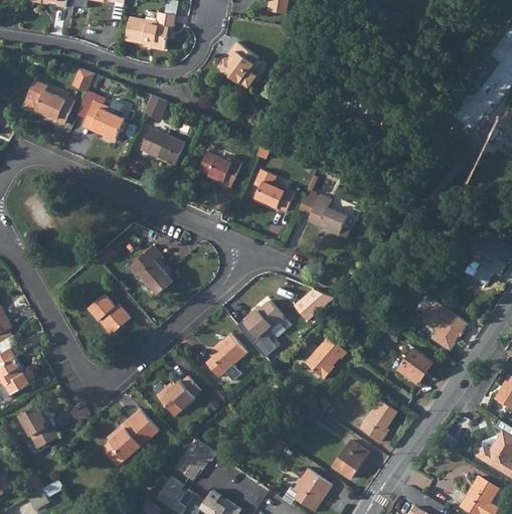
[(166,0),(164,13),(174,15),(176,1),(173,0),(166,0)]
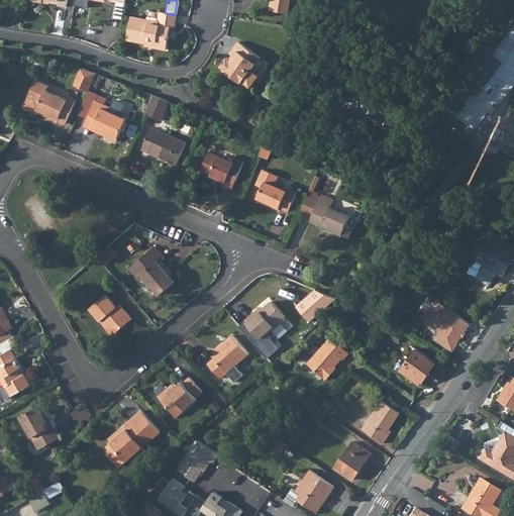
[(270,0),(268,11),(286,14),(288,0),(270,0)]
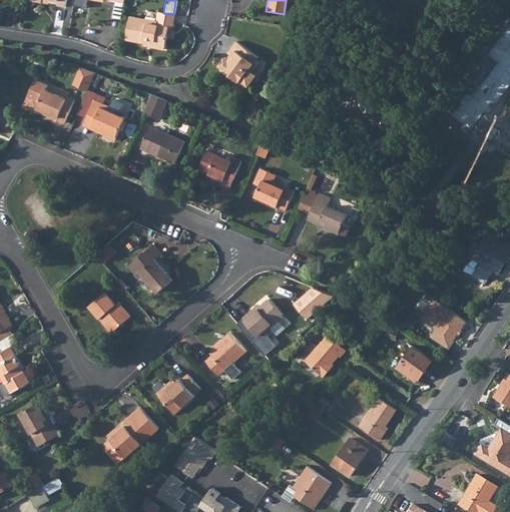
[(163,13),(156,12),(154,22),(127,17),(123,40),(141,43),(142,43),(142,40),(149,41),(148,47),(163,50),(166,28),(170,29),(173,15),(163,13)]
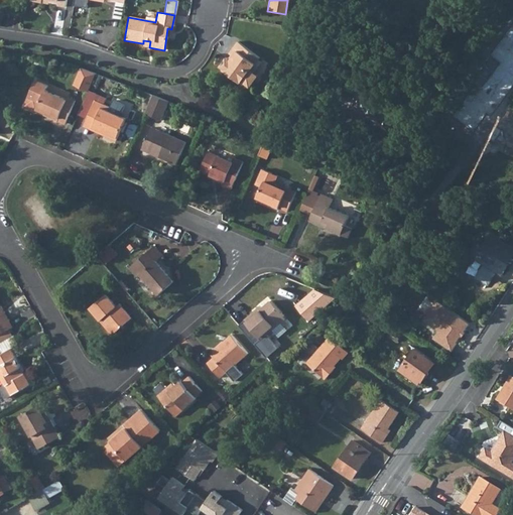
[(258,58),(236,42),(227,54),(230,56),(231,57),(228,61),(227,60),(225,58),(219,67),(222,70),(221,71),(239,84),(240,82),(248,88),(256,77),(248,72),(258,58)]
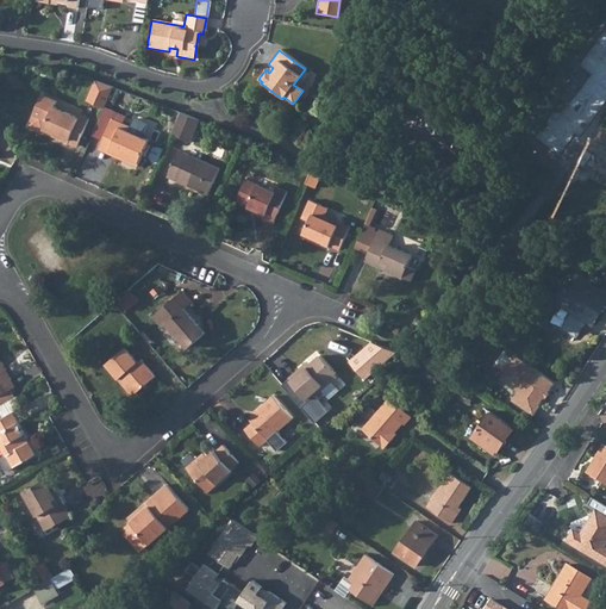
[(101,109),(111,88),(93,82),(85,101),(101,109)]
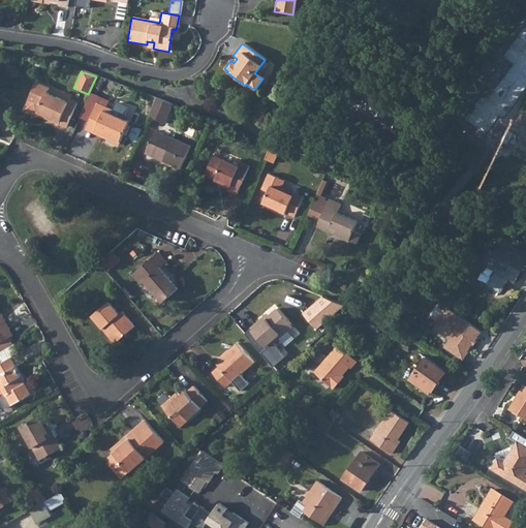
[(353,74),(346,71),(343,79),(349,82),(353,74)]
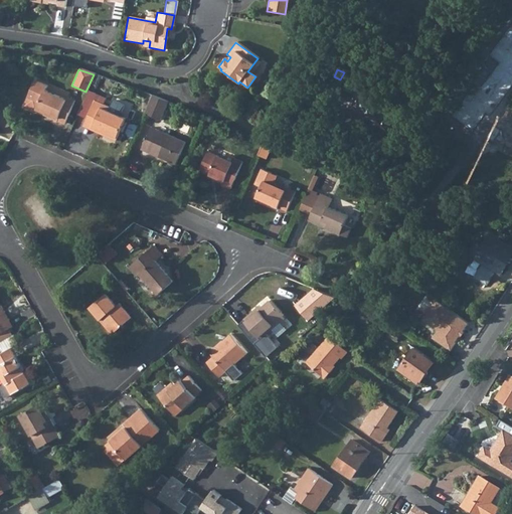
[(43,91),(45,86),(33,80),(21,108),(34,113),(35,110),(56,119),(55,121),(63,124),(73,102),(65,98),(64,100),(43,91)]
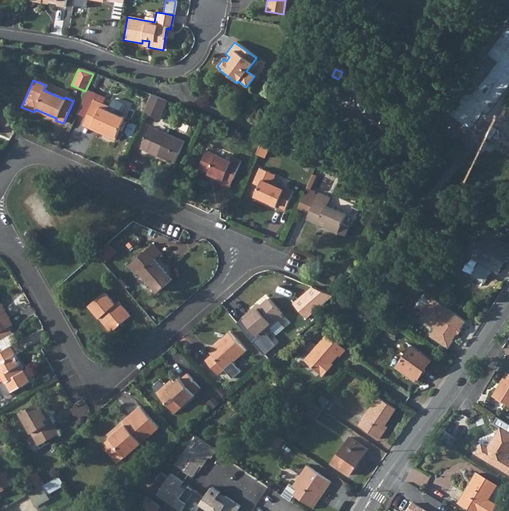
[(386,104),(354,88),(343,110),(387,131),(392,119),(381,114),(386,104)]
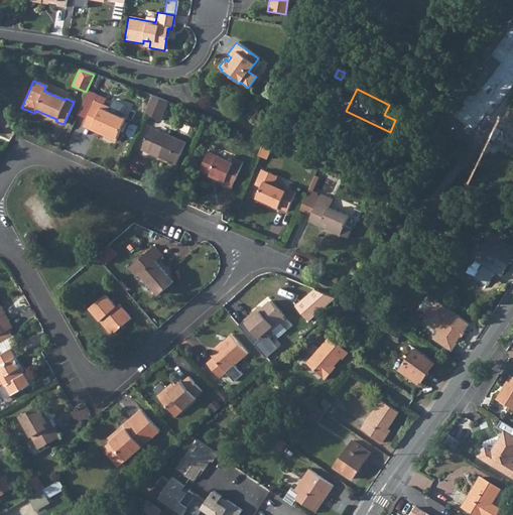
[(166,103),(150,96),(142,114),(158,121),(166,103)]
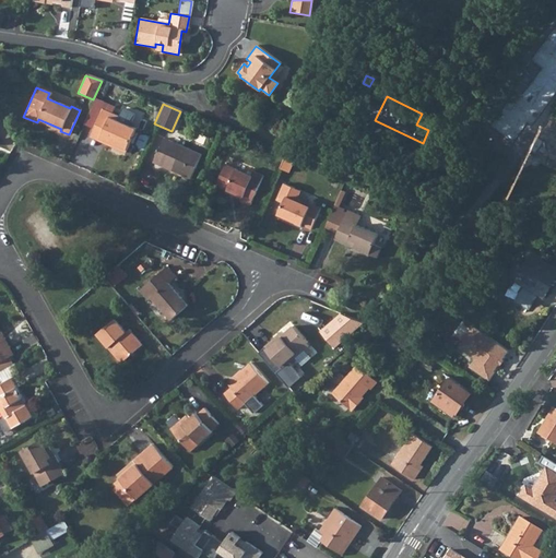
[(110,114),(101,109),(90,134),(114,145),(113,147),(125,153),(134,129),(108,117),(110,114)]
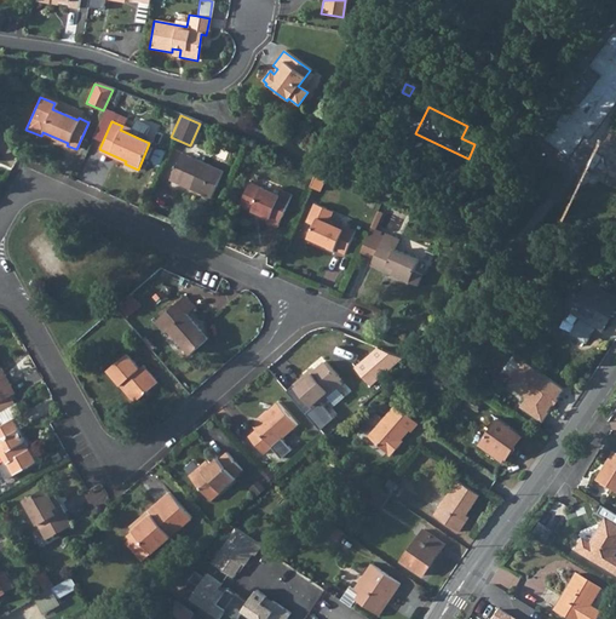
[(149,143),(151,138),(122,126),(120,130),(149,143)]
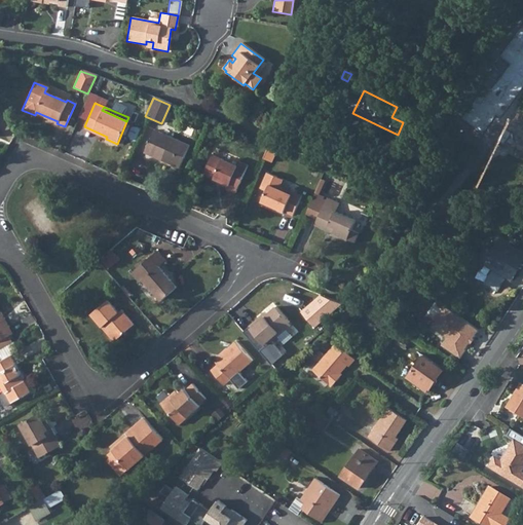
[(36,112),(35,114),(57,123),(58,121),(36,112)]
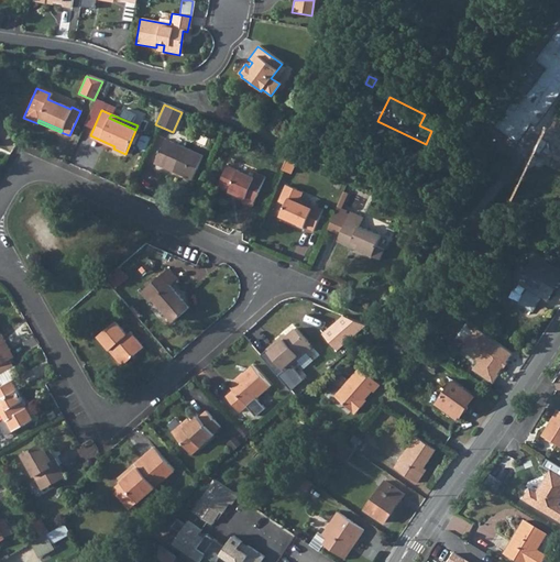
[(90,135),(89,138),(113,149),(114,146),(90,135)]
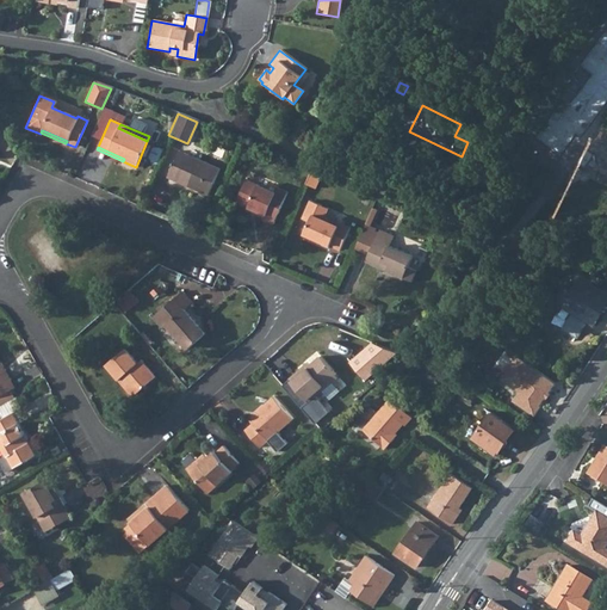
[(218,170),(177,151),(165,177),(206,196),(218,170)]
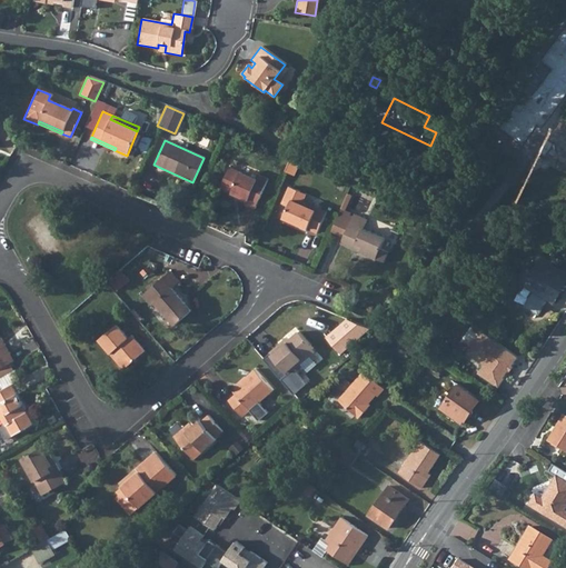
[(255,180),(227,168),(218,188),(229,193),(246,200),(245,202),(244,205),(254,209),(266,179),(257,175),(255,180)]
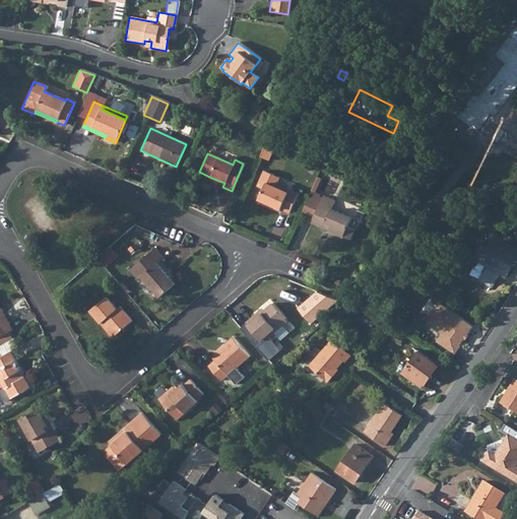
[(273,187),(277,178),(263,171),(256,187),(261,189),(256,201),(264,205),(265,203),(270,205),(269,207),(278,211),(279,209),(287,213),(297,194),(287,190),(286,192),(273,187)]
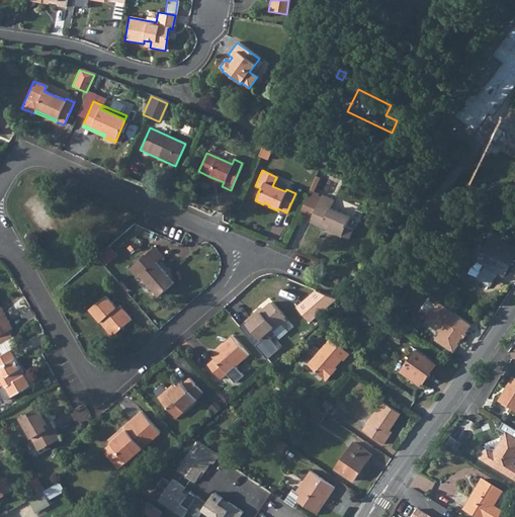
[(224,182),(208,176),(207,178),(223,184),(224,182)]
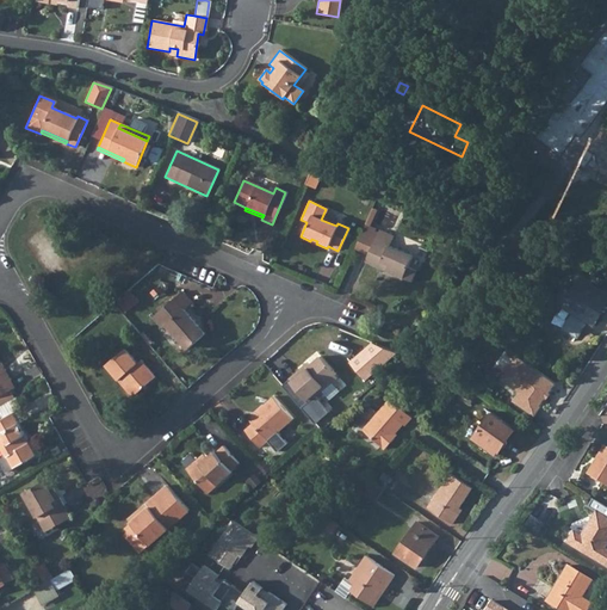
[(367,227),(375,210),(370,209),(363,225),(353,248),(366,254),(376,233),(371,232),(372,229),(367,227)]
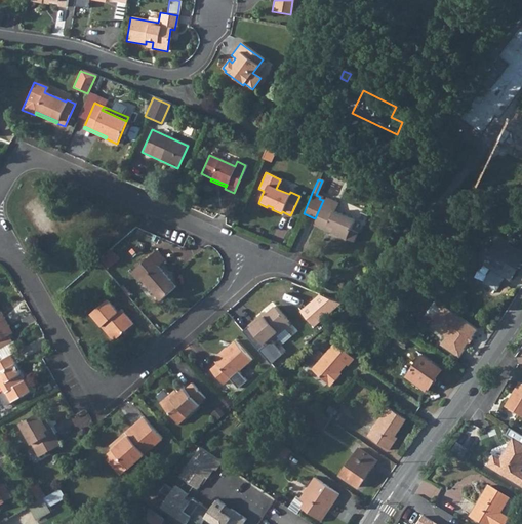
[(336,203),(324,198),(323,200),(315,218),(312,225),(330,233),(334,235),(334,237),(344,241),(345,240),(352,243),(356,233),(349,230),(353,220),(332,211),(336,203)]
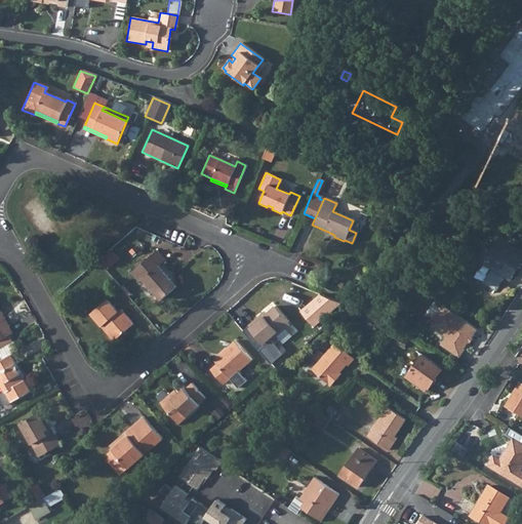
[(485,243),(494,230),(487,226),(478,239),(485,243)]
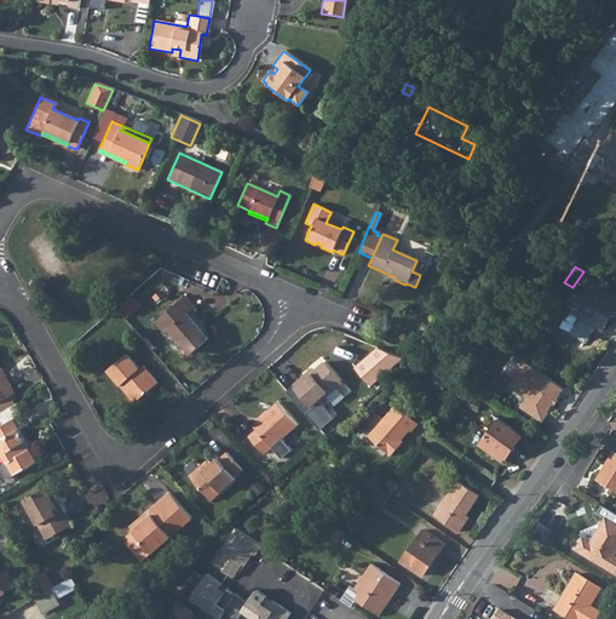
[(484,278),(478,270),(473,274),(479,281),(484,278)]
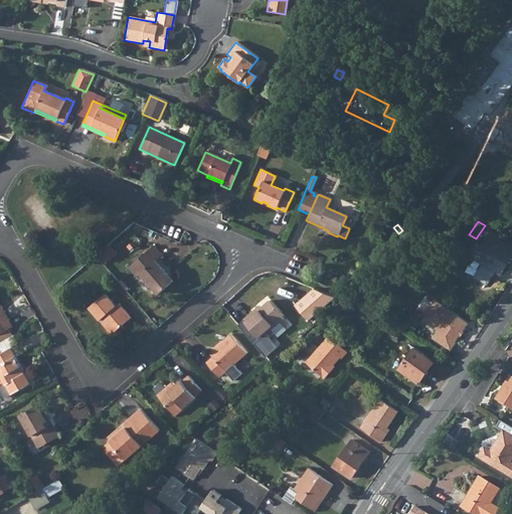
[(499,239),(490,233),(483,243),(478,240),(471,251),(476,254),(476,255),(493,267),(491,270),(498,274),(511,251),(511,248),(499,240),(499,239)]
